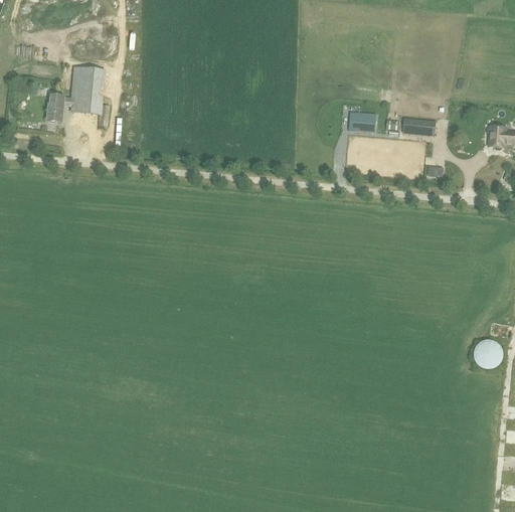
[(106,70),(74,67),(72,98),(71,106),(71,112),(100,114),(102,115),(103,104),(103,97),(101,97),(102,88),(104,88),(106,70)]
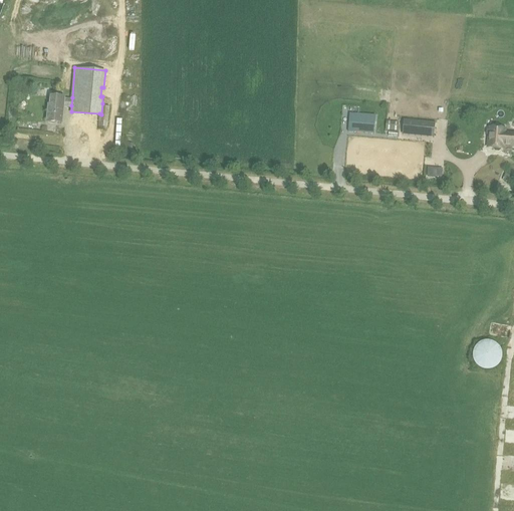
[(63,105),(71,105),(72,97),(64,96),(64,95),(51,93),(49,118),(62,119),(63,105)]
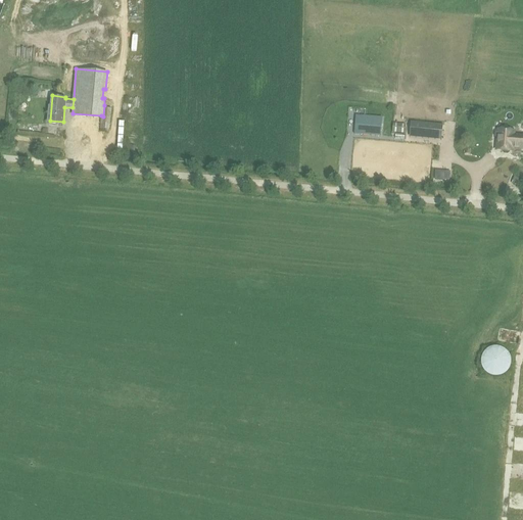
[(104,105),(103,116),(101,115),(100,128),(105,129),(105,126),(110,126),(112,106),(104,105)]
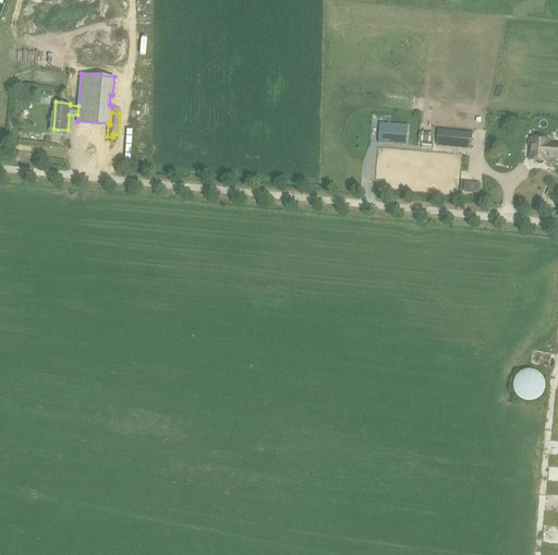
[(378,141),(405,143),(408,123),(379,121),(378,141)]
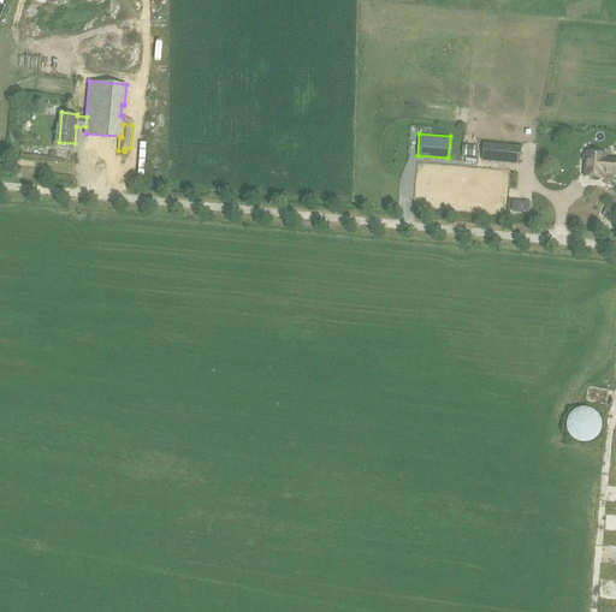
[(521,143),(484,140),(483,158),(520,161),(521,143)]
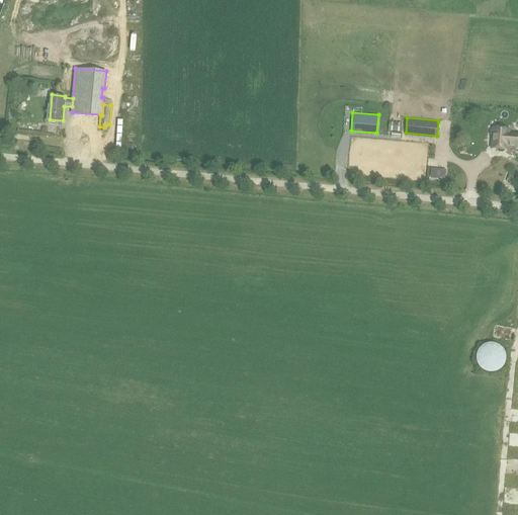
[(115,118),(112,138),(120,139),(123,120),(115,118)]
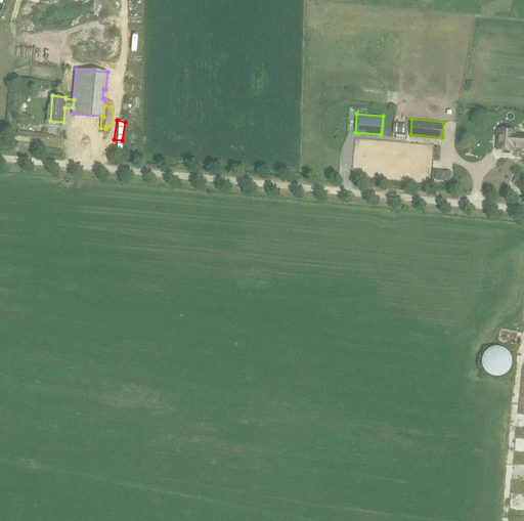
[(499,127),(499,129),(497,130),(497,134),(498,136),(497,148),(504,148),(504,149),(505,152),(509,152),(511,150),(511,149),(513,149),(514,146),(523,146),(523,133),(515,132),(515,129),(499,127)]
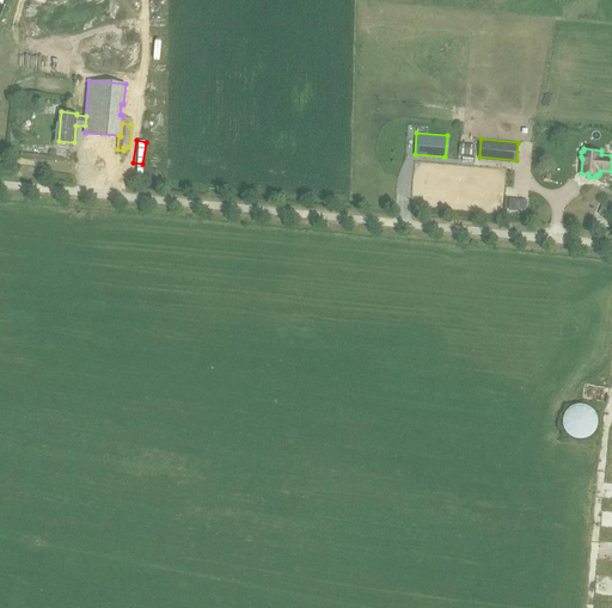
[(569,407),(565,412),(563,416),(563,419),(563,424),(564,428),(567,431),(570,435),(575,436),(579,437),(583,437),(588,436),(593,433),(597,429),(598,425),(599,422),(598,417),(597,412),(594,409),(592,406),(588,404),(585,403),(581,403),(576,403),(573,404),(569,407)]
